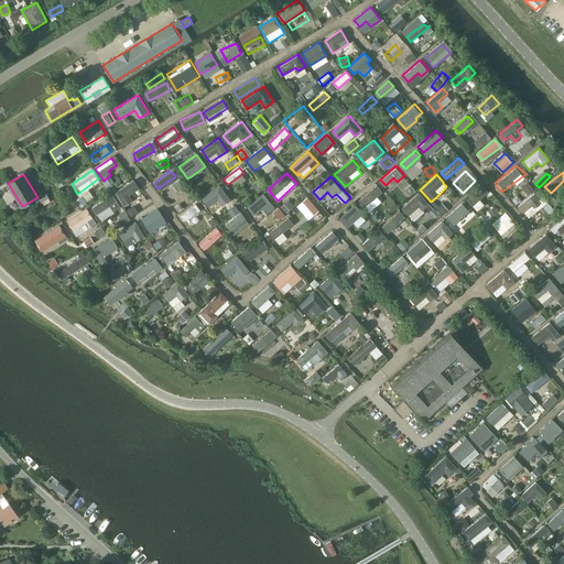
[(179,191),(185,185),(180,179),(173,184),(179,191)]
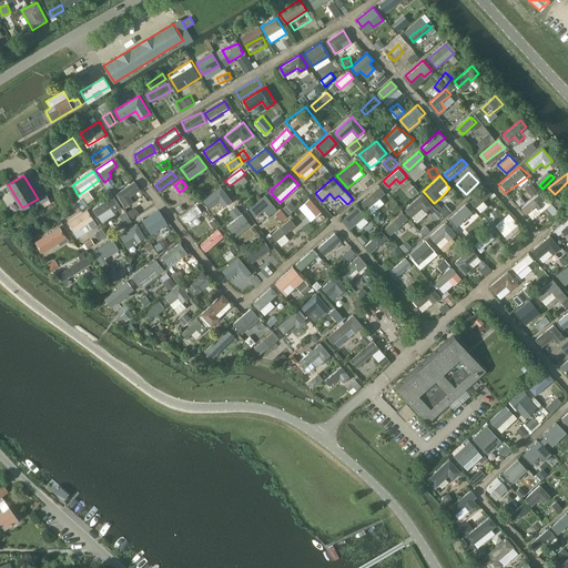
[(134,181),(115,194),(124,208),(133,201),(130,196),(140,190),(134,181)]
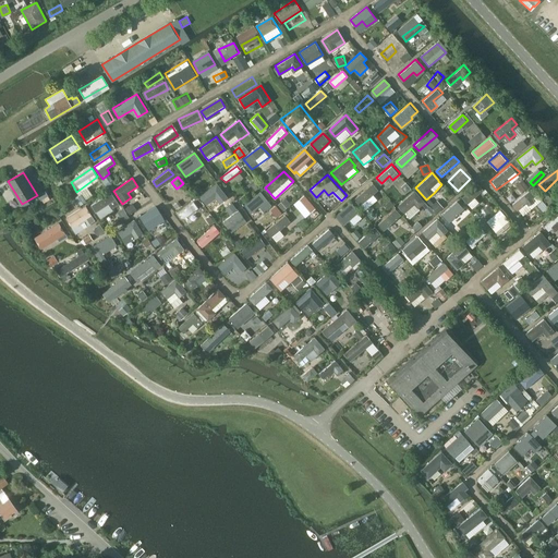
[(523,180),(511,187),(516,194),(528,186),(523,180)]
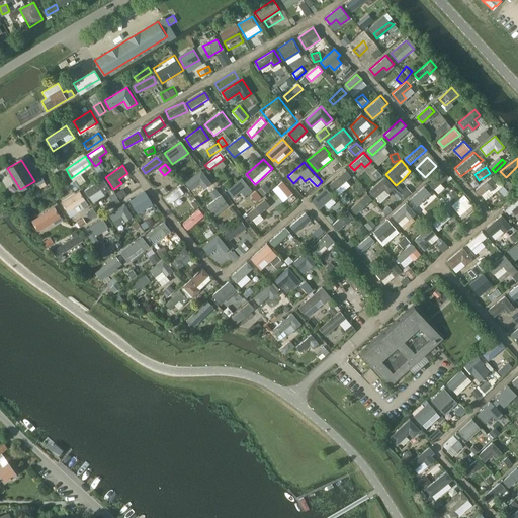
[(376,168),(372,174),(377,178),(382,172),(376,168)]
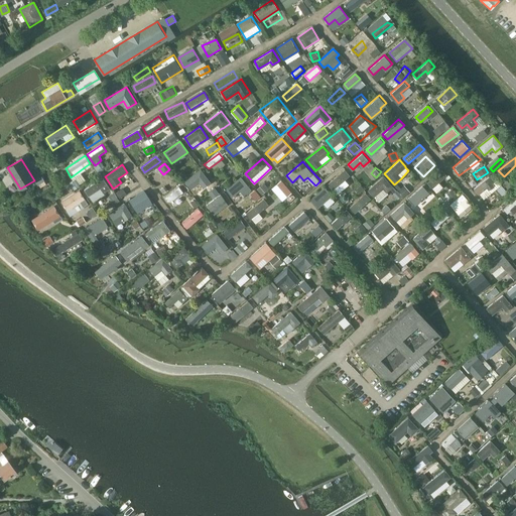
[(201,168),(184,181),(190,189),(199,182),(203,188),(211,182),(201,168)]
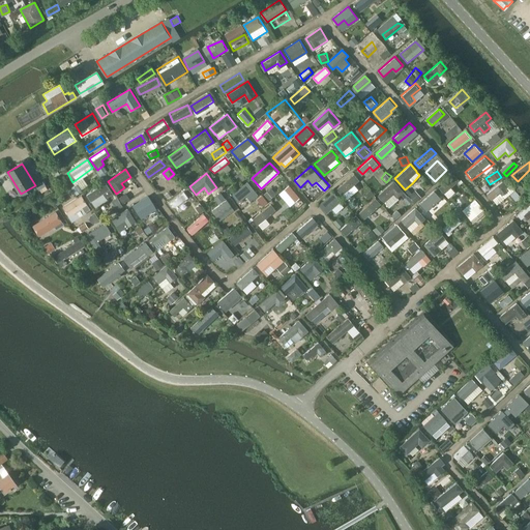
[(336,187),(343,195),(360,180),(353,173),(336,187)]
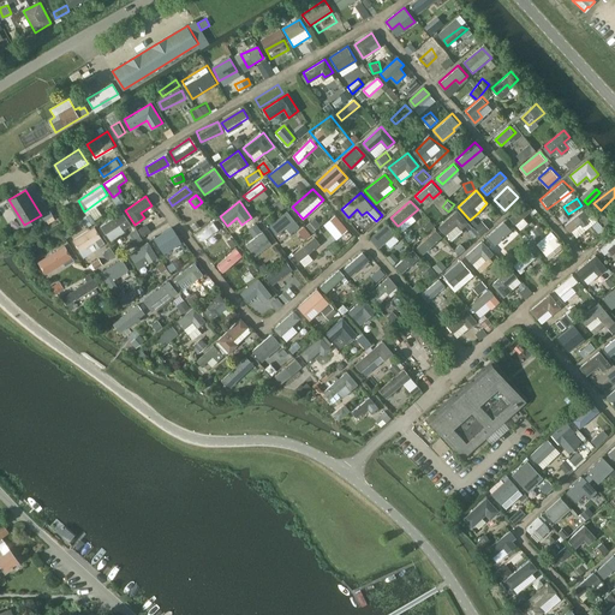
[(529,203),(509,219),(515,225),(533,209),(529,203)]
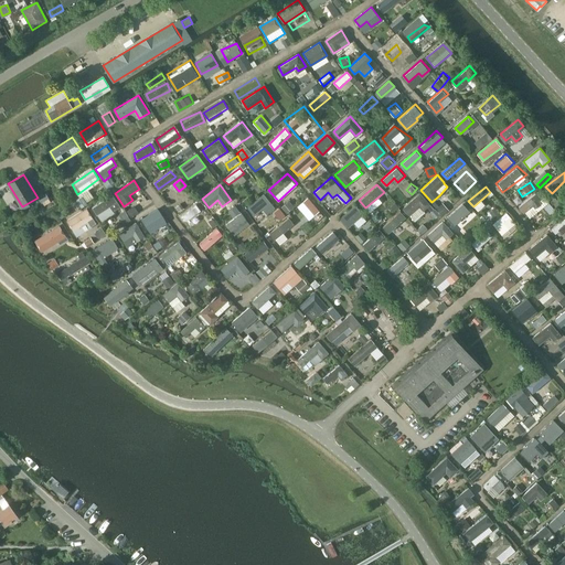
[(541,188),(519,205),(523,211),(533,202),(536,205),(542,201),(539,198),(545,193),(541,188)]
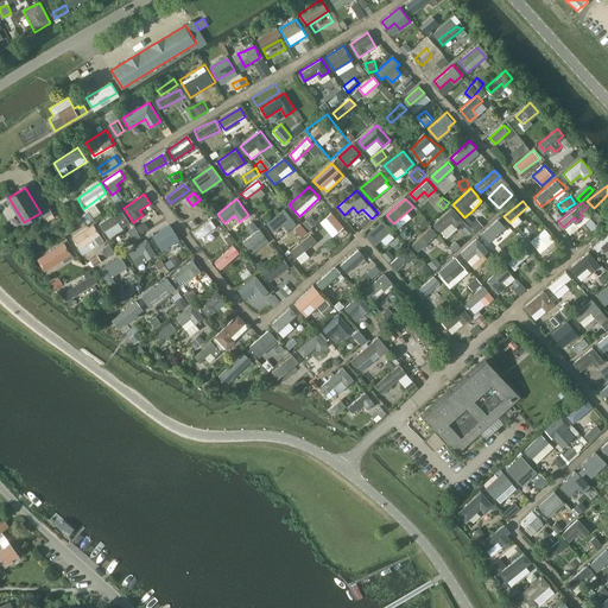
[(107,235),(131,221),(121,207),(99,221),(107,235)]
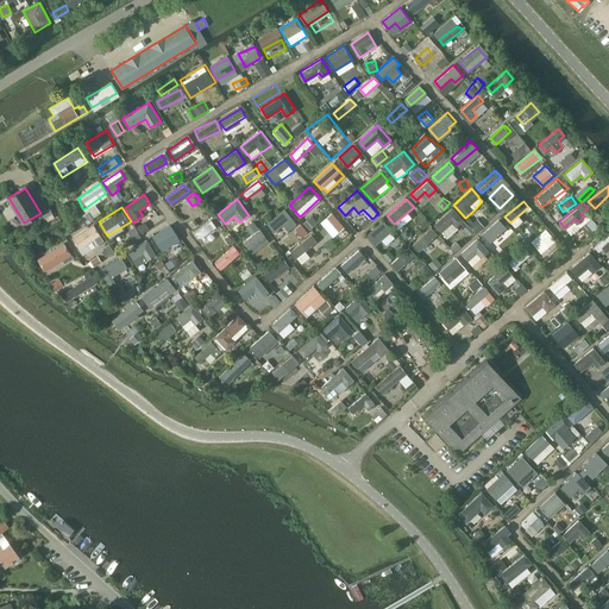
[(42,213),(45,219),(52,214),(49,208),(42,213)]
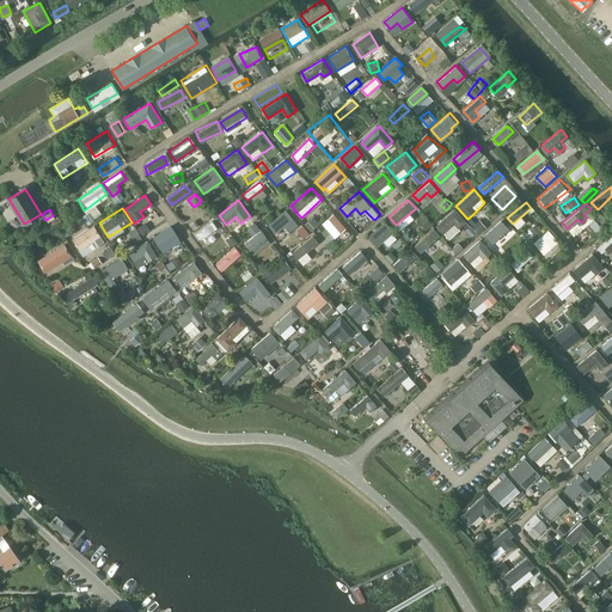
[(286,209),(267,224),(275,233),(283,226),(289,232),(298,225),(286,209)]
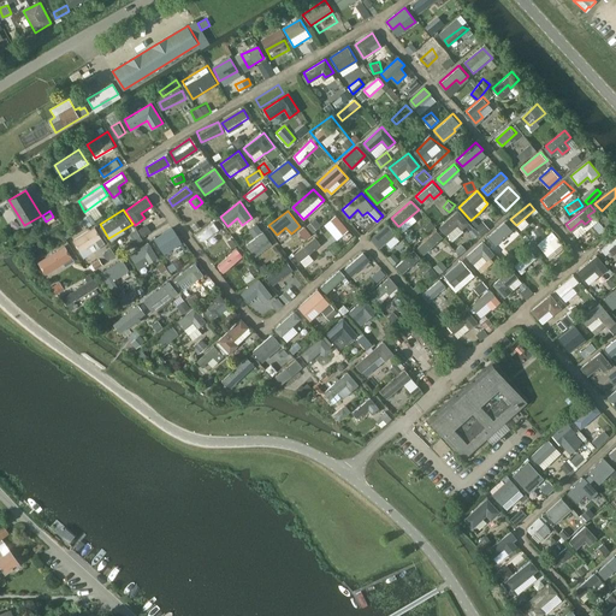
[(457,211),(439,226),(451,241),(463,231),(462,229),(466,225),(471,230),(473,227),(457,211)]
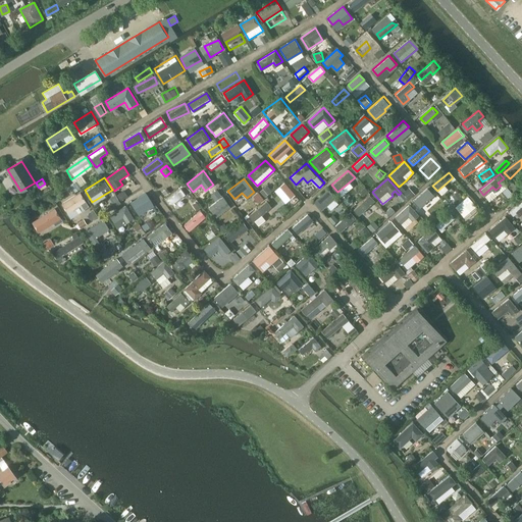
[(74,190),(81,188),(77,181),(72,184),(74,190)]
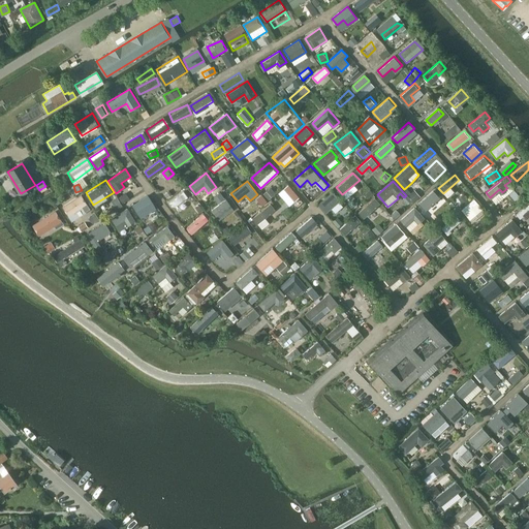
[(288,185),(278,193),(289,206),(299,197),(288,185)]
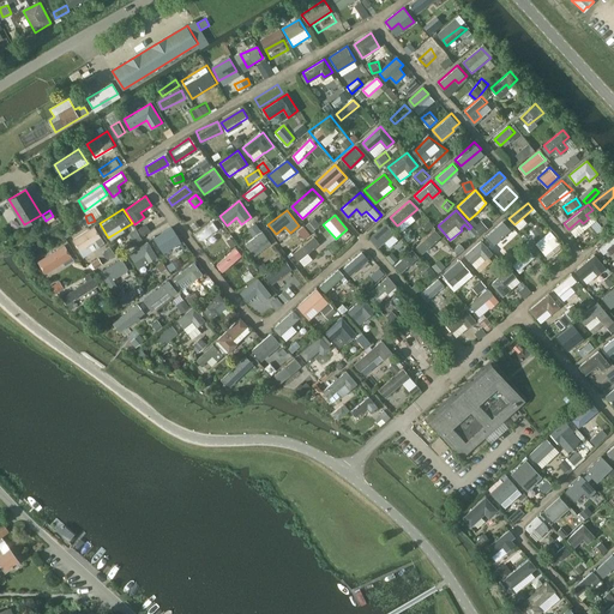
[(312,229),(320,223),(314,216),(307,223),(312,229)]
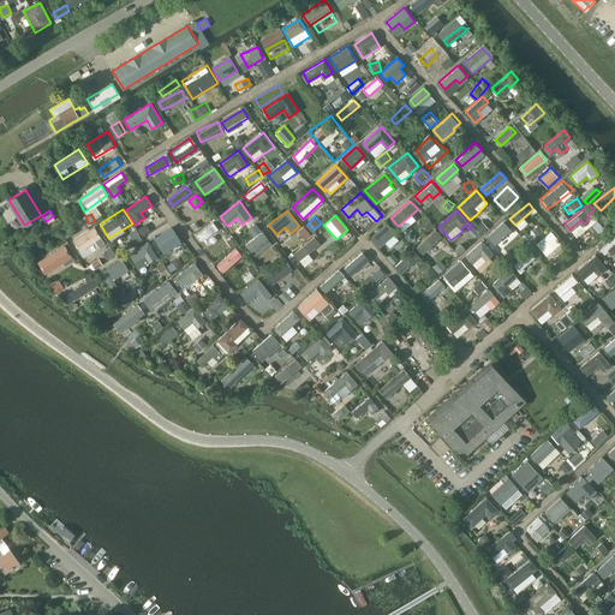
[(488,238),(493,243),(502,234),(508,242),(515,234),(506,221),(488,238)]
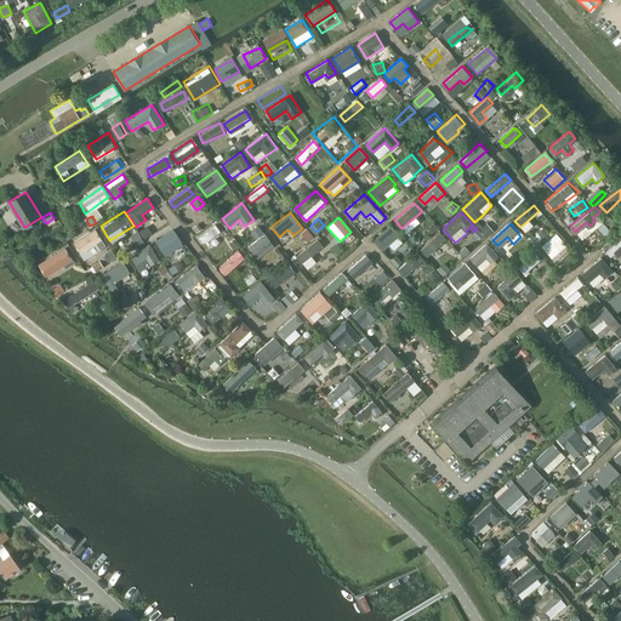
[(251,231),(256,238),(265,232),(260,224),(251,231)]
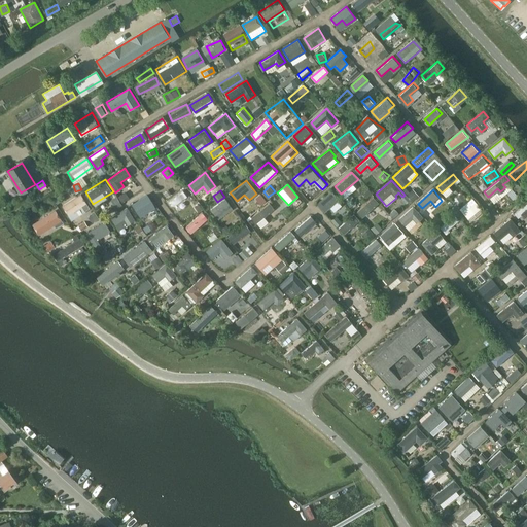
[(331,190),(317,203),(324,212),(329,207),(338,201),(339,200),(331,190)]
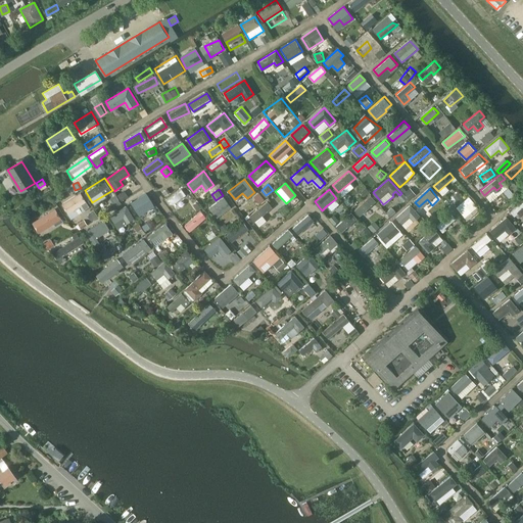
[(117,194),(121,199),(128,196),(125,190),(117,194)]
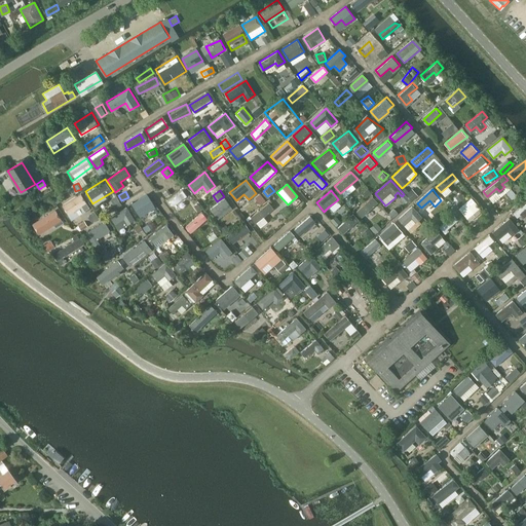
[(452,198),(457,204),(466,197),(461,191),(452,198)]
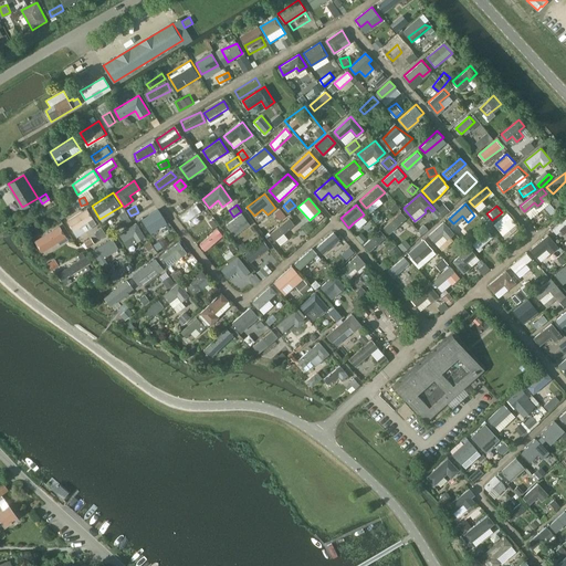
[(77,236),(97,222),(87,207),(66,220),(77,236)]
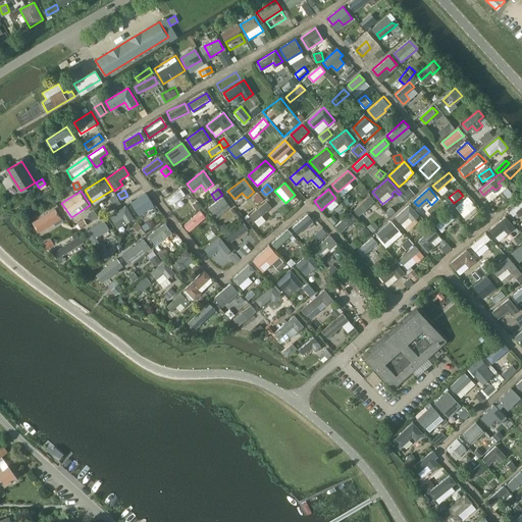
[(164,202),(169,208),(183,198),(178,192),(164,202)]
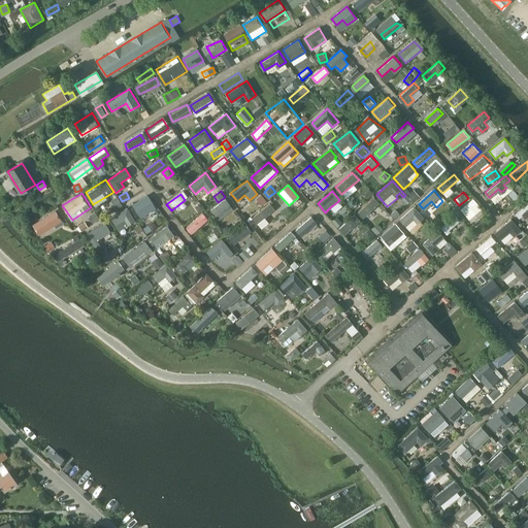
[(146,195),(132,204),(140,218),(155,207),(146,195)]
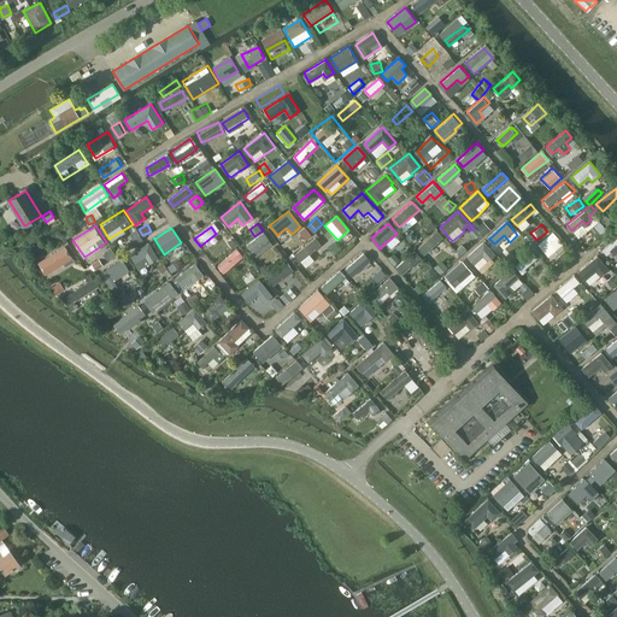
[(139,229),(131,231),(134,242),(142,240),(139,229)]
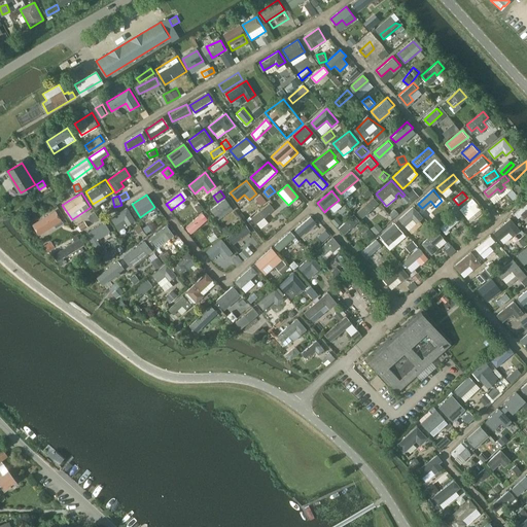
[(358,212),(363,218),(380,203),(374,198),(358,212)]
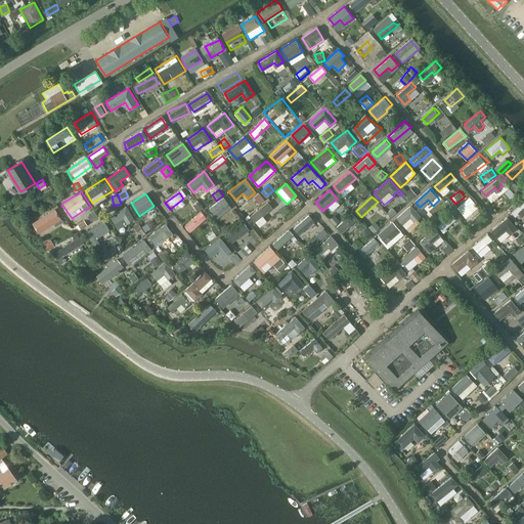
[(470,198),(456,208),(466,218),(478,207),(470,198)]
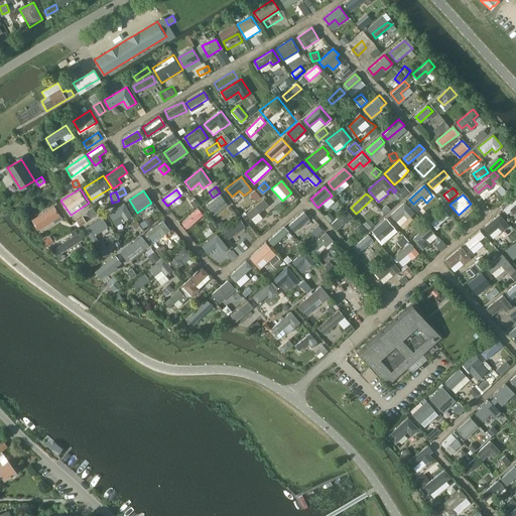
[(207,206),(212,213),(226,203),(222,196),(207,206)]
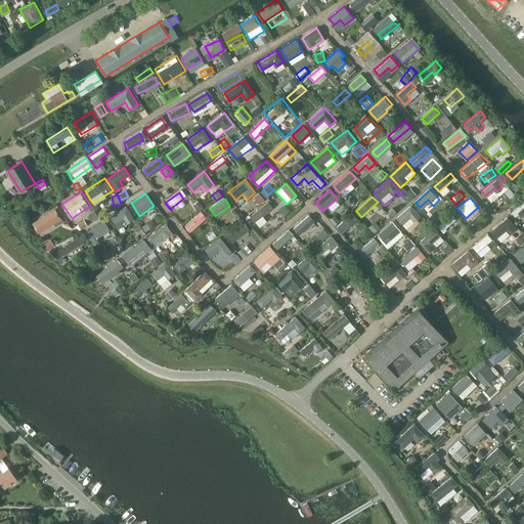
[(268,203),(251,217),(256,223),(272,209),(268,203)]
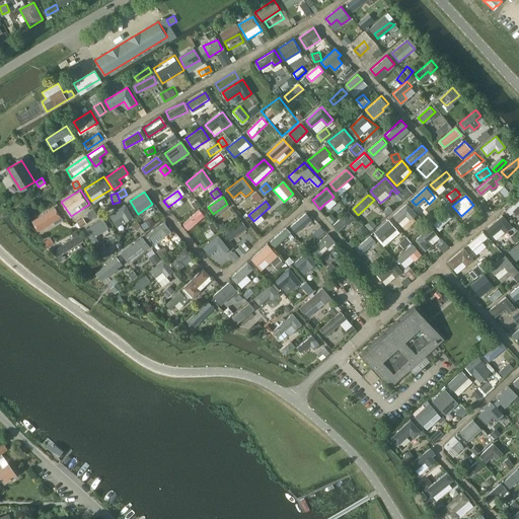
[(518,209),(518,202),(507,212),(511,216),(518,209)]
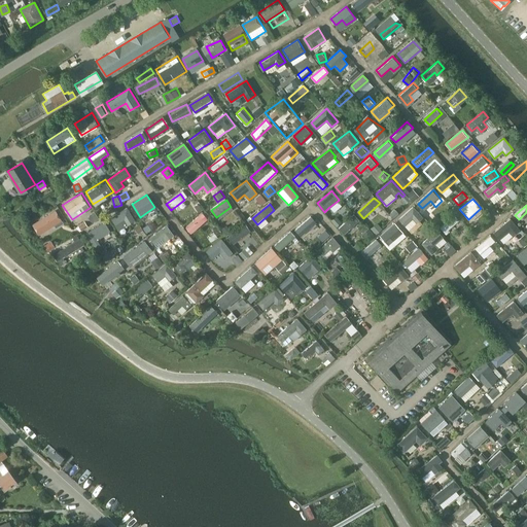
[(413,206),(398,219),(405,225),(409,230),(423,217),(413,206)]
